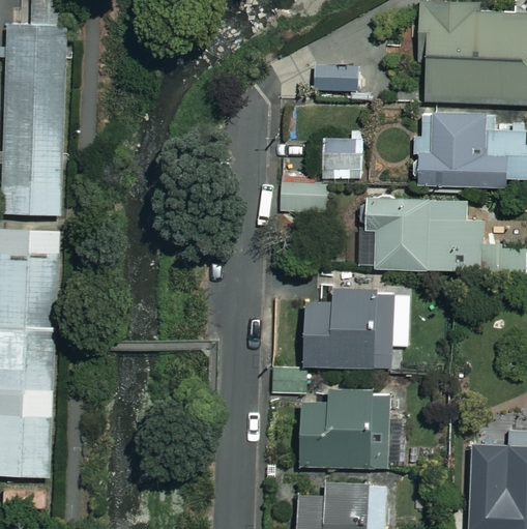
[(478,6),(419,5),(418,56),(425,56),(423,103),(526,105),(526,15),(478,13),(478,6)]
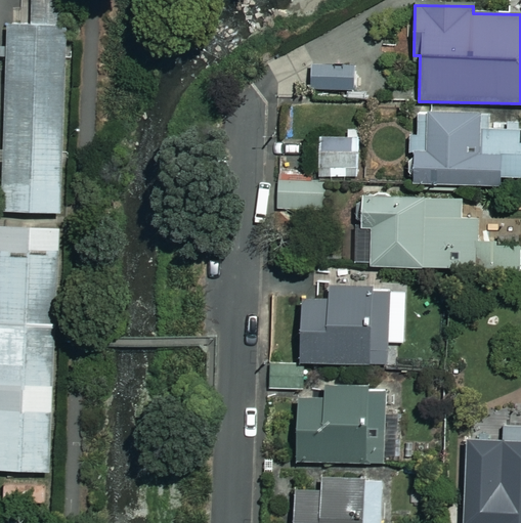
[(58,12),(0,10),(0,212),(52,215),(58,12)]
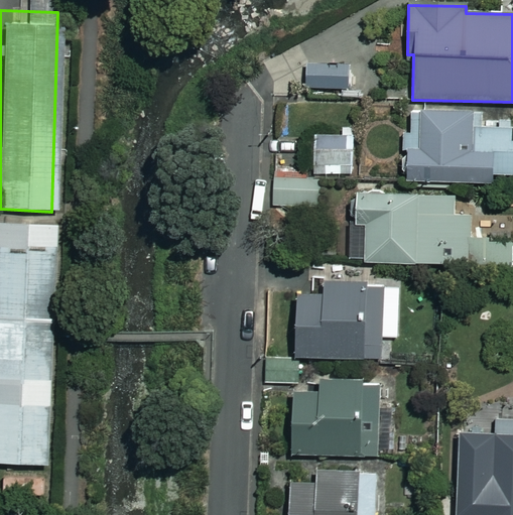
[(350,65),(303,66),(304,90),(350,90),(350,65)]
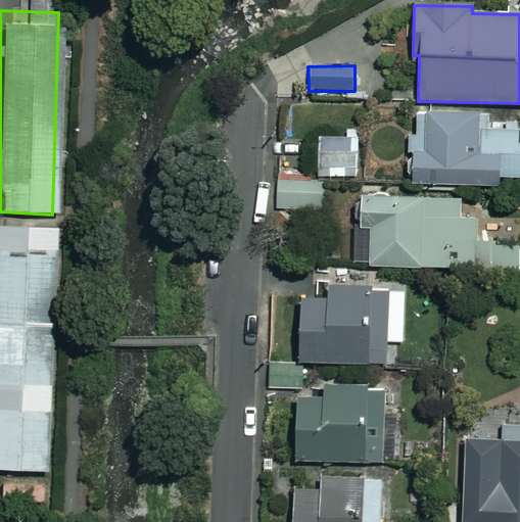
[(487,112),(411,111),(410,184),(519,184),(519,145),(516,145),(516,127),(486,127),(487,112)]
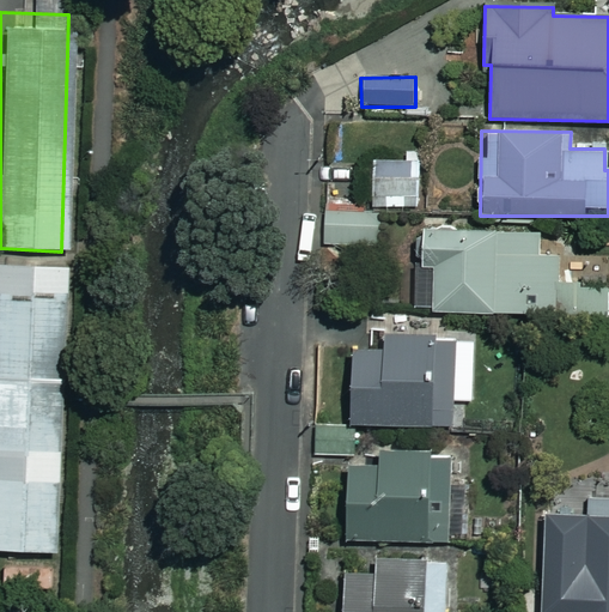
[(419,207),(418,161),(371,162),(371,208),(419,207)]
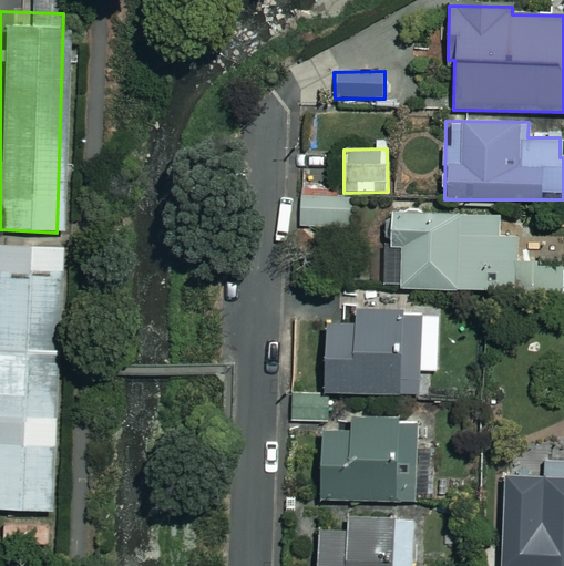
[(347,195),(299,195),(299,228),(348,228),(347,195)]
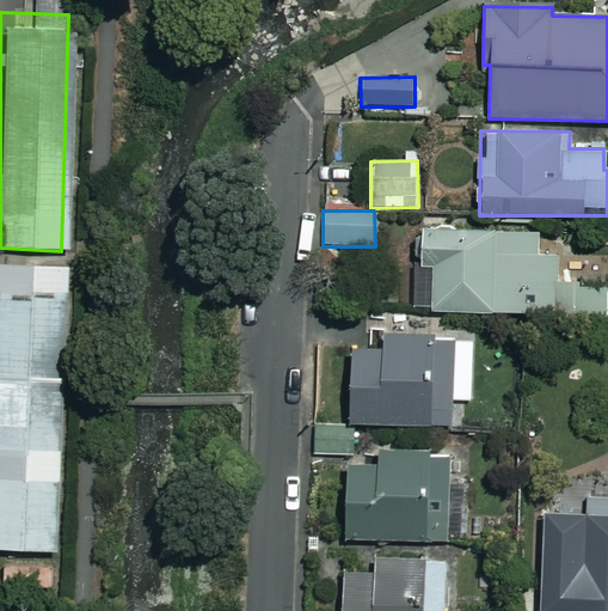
[(539,233),(421,230),(419,264),(413,263),(411,310),(602,316),(605,252),(538,250),(539,233)]
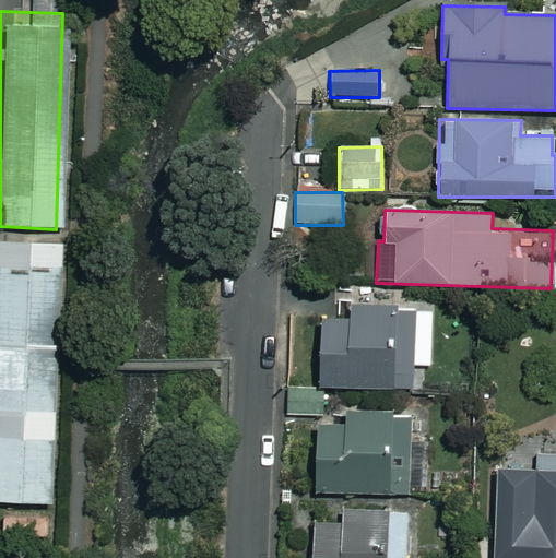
[(56,234),(0,232),(0,495),(47,497),(56,234)]
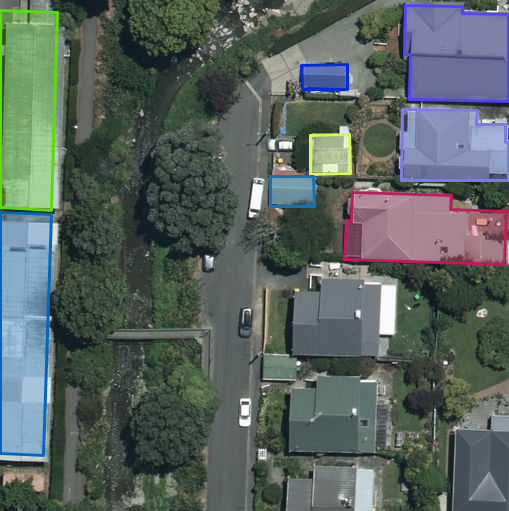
[(394,284),(319,282),(319,298),(294,298),(293,355),(377,357),(378,334),(394,334),(394,284)]
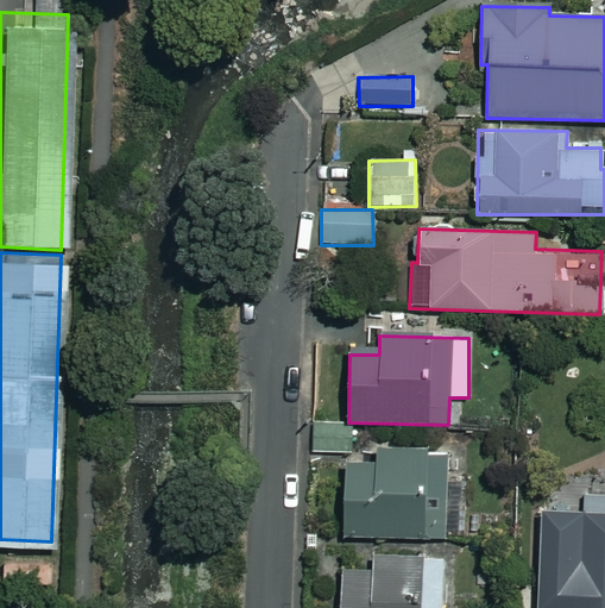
[(351,426),(313,426),(313,452),(351,452),(351,426)]
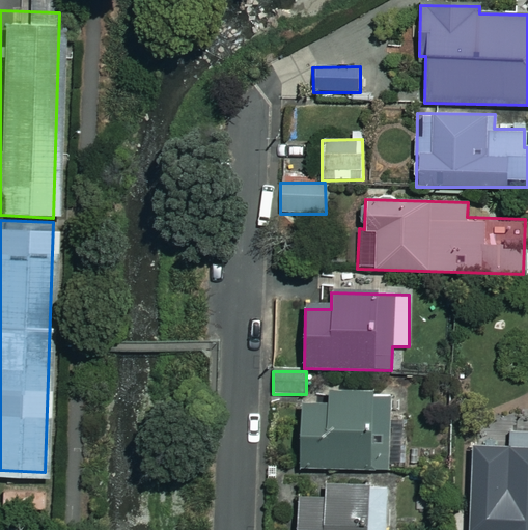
[(392,393),(328,392),(328,406),(301,406),(300,468),(391,469),(392,393)]
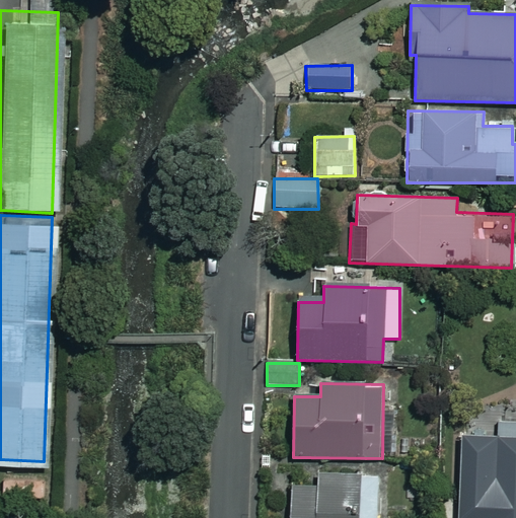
[(515,517),(515,422),(495,423),(496,440),(459,441),(460,517),(515,517)]
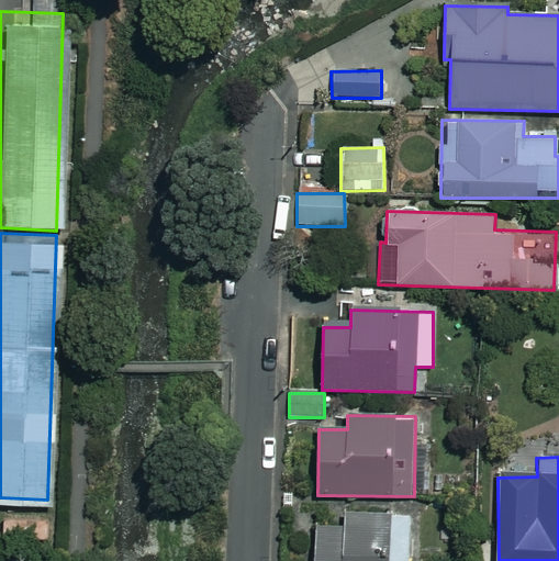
[(406,560),(407,514),(344,512),(344,527),(315,526),(313,560),(406,560)]
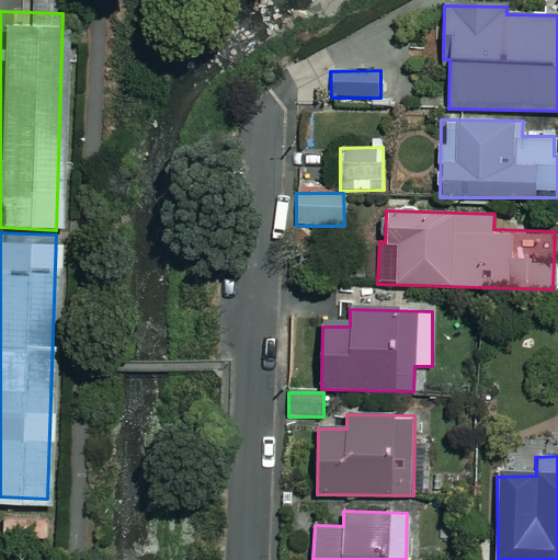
All buildings are outlined.
